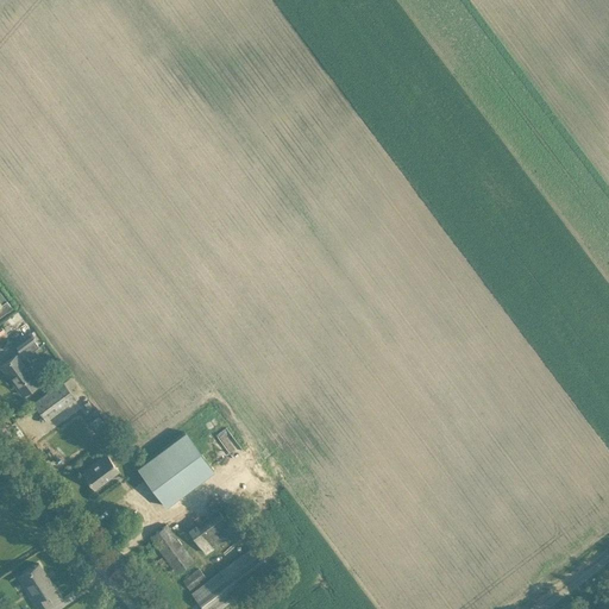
[(1,303),(0,301),(0,314),(12,306),(6,299),(1,303)]
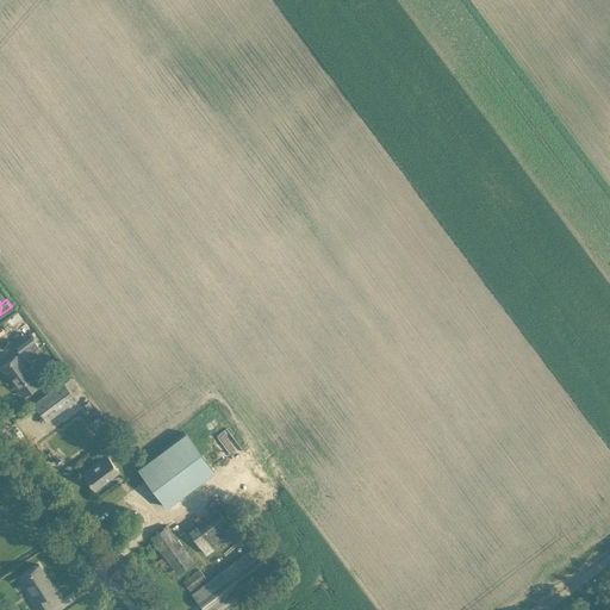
[(0,325),(0,332),(23,316),(19,311),(0,325)]
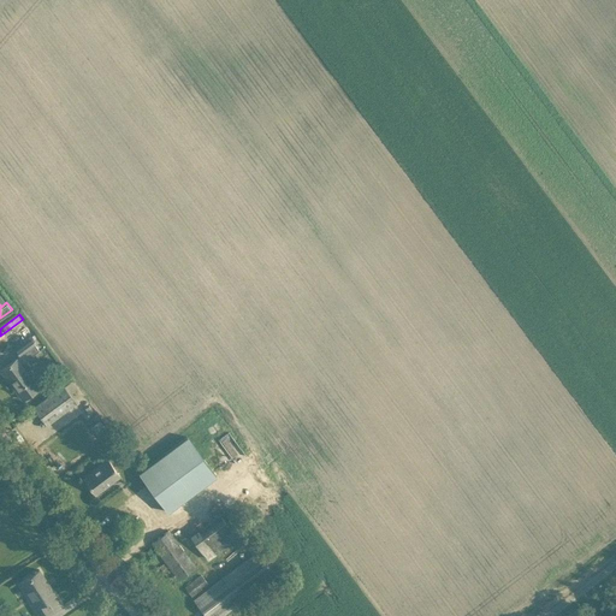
[(13,348),(19,356),(36,343),(31,336),(13,348)]
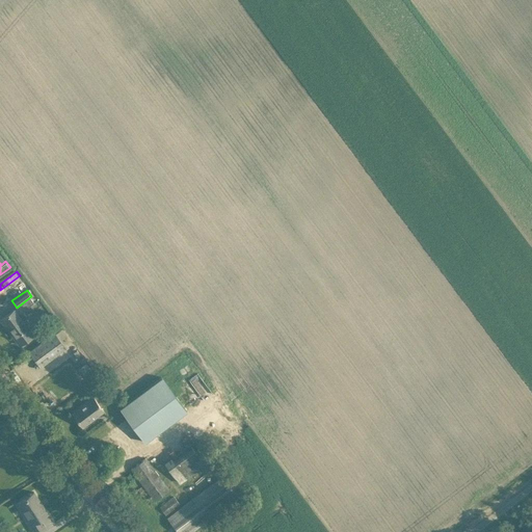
[(9,313),(1,319),(6,327),(9,330),(8,330),(20,345),(32,335),(27,327),(23,321),(26,318),(26,316),(24,313),(22,313),(18,307),(14,310),(9,313)]
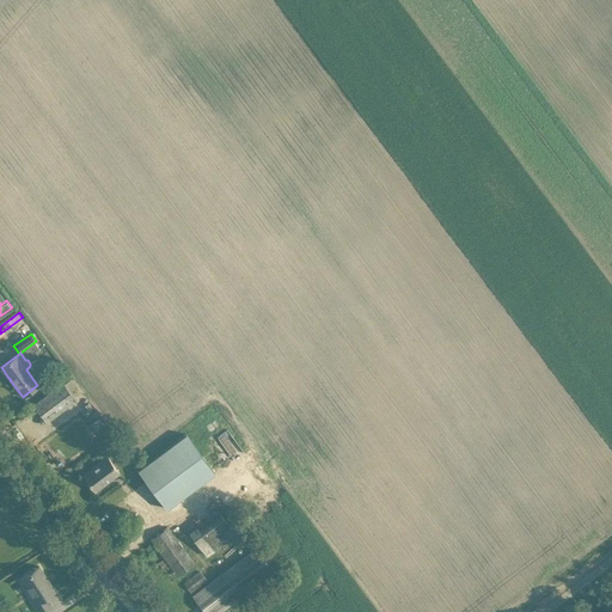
[(34,404),(47,422),(84,395),(72,378),(62,384),(62,383),(34,404)]
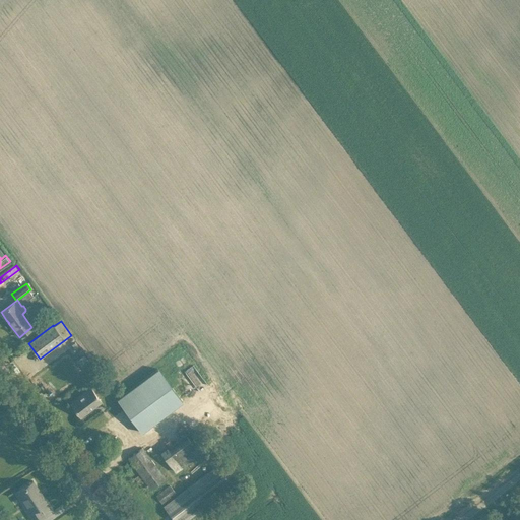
[(83,354),(76,361),(81,368),(89,363),(83,354)]
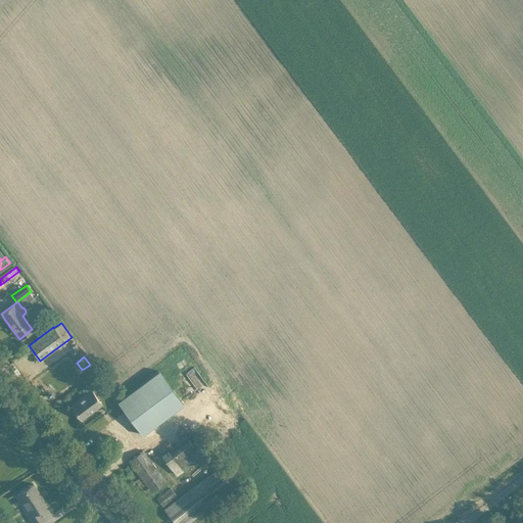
[(117,401),(142,434),(183,403),(158,371),(117,401)]
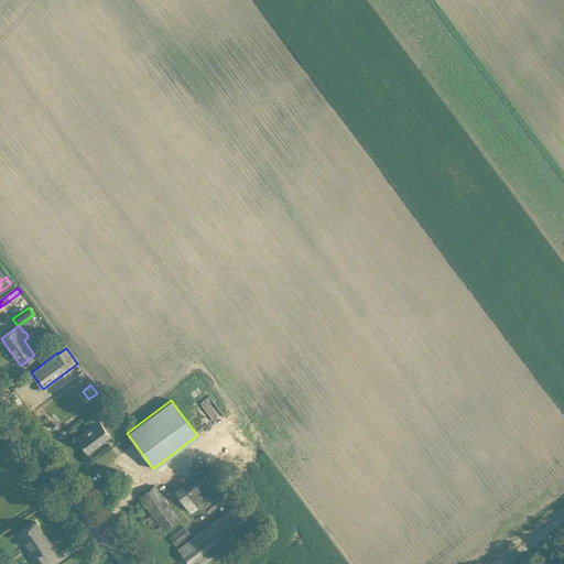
[(76,436),(87,452),(109,435),(98,420),(76,436)]
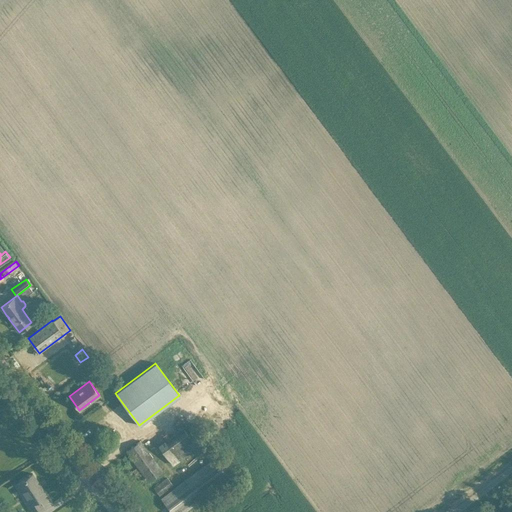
[(185,425),(159,443),(174,464),(200,446),(185,425)]
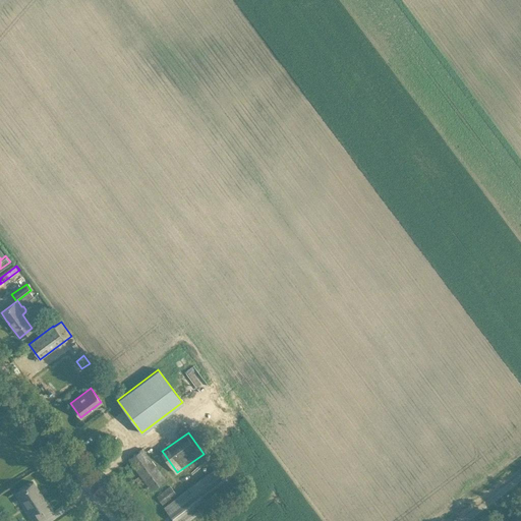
[(128,459),(152,490),(166,479),(142,449),(128,459)]
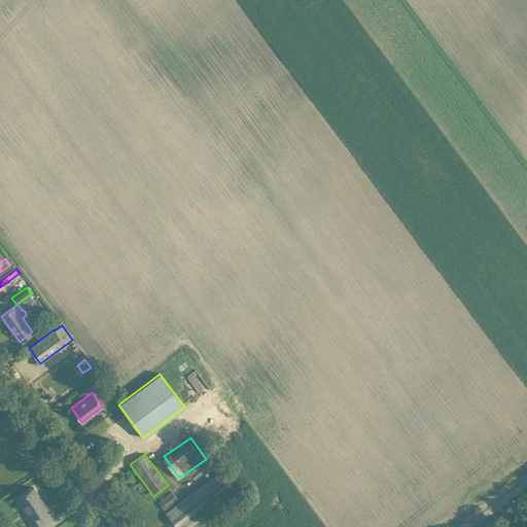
[(166,513),(176,526),(187,526),(241,488),(226,467),(166,513)]
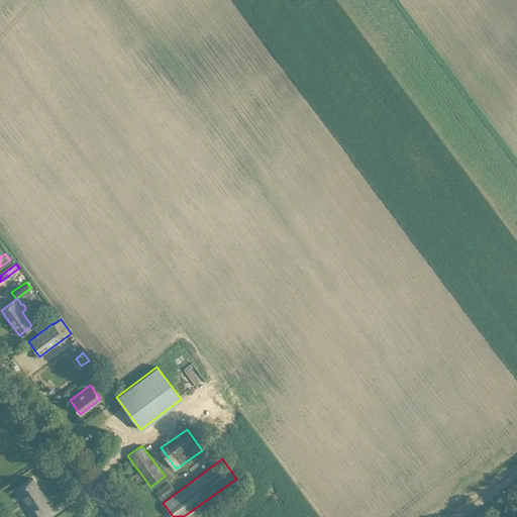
[(15,489),(33,516),(35,516),(43,512),(38,504),(46,499),(32,478),(15,489)]
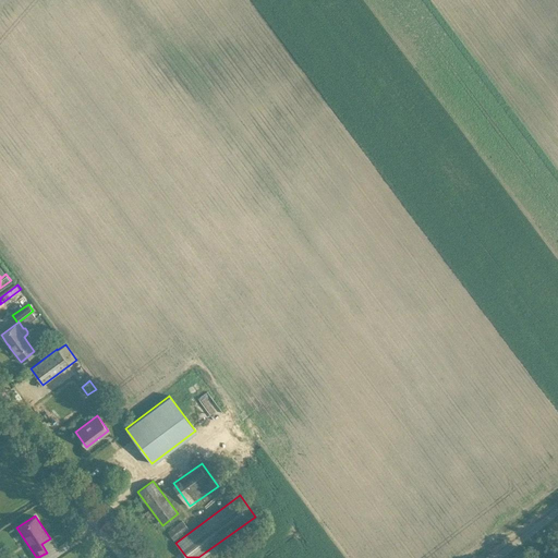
[(168,532),(173,540),(189,529),(182,521),(168,532)]
